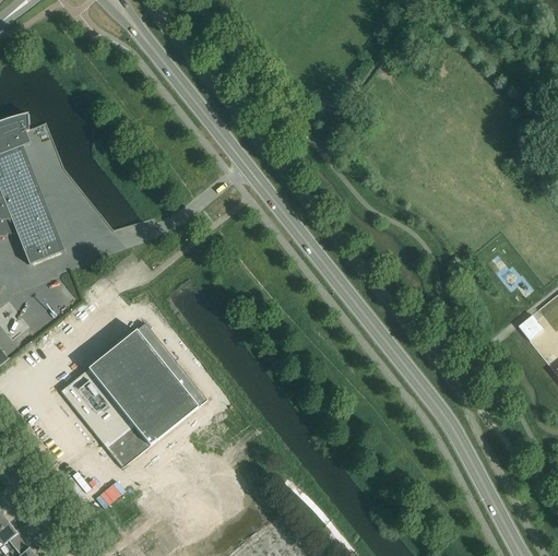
[(0,234),(6,235),(6,232),(15,232),(27,262),(63,249),(62,248),(59,249),(19,146),(30,142),(25,130),(28,129),(26,111),(19,114),(12,116),(3,118),(0,119),(0,234)]
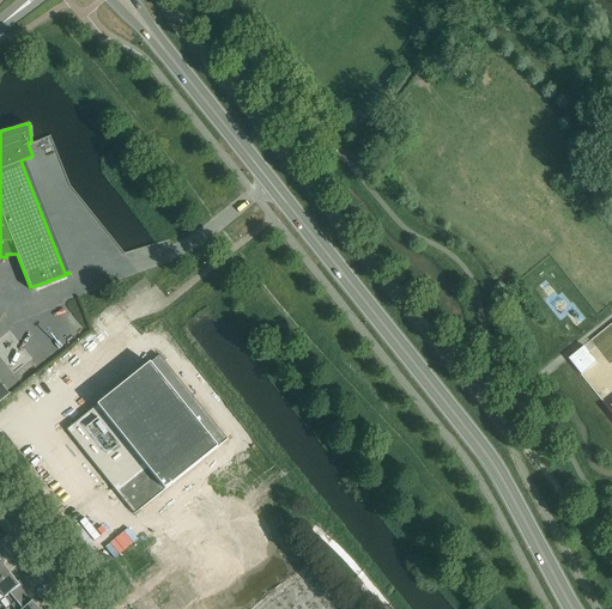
[(595,359),(582,342),(567,355),(580,372),(595,359)]
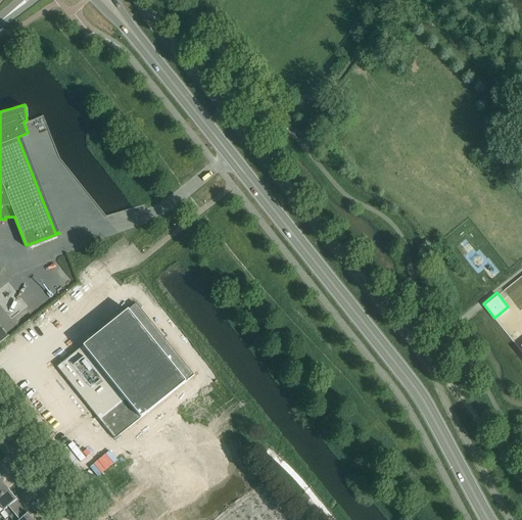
[(135,300),(57,364),(115,436),(193,373),(135,300)]
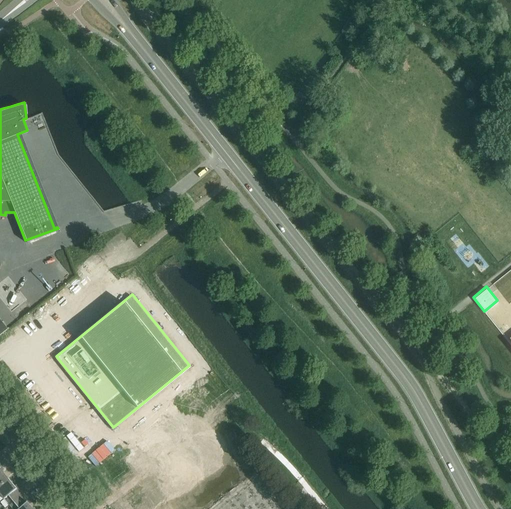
[(14,486),(6,476),(0,481),(0,493),(8,503),(22,492),(16,485),(14,486)]
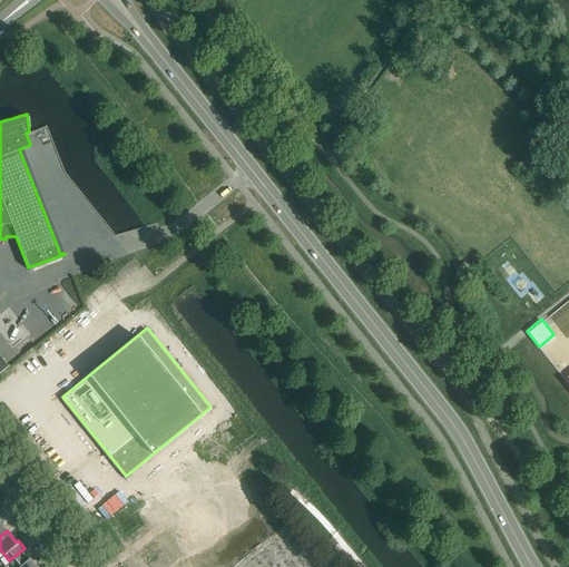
[(169,535),(165,539),(174,549),(178,546),(169,535)]
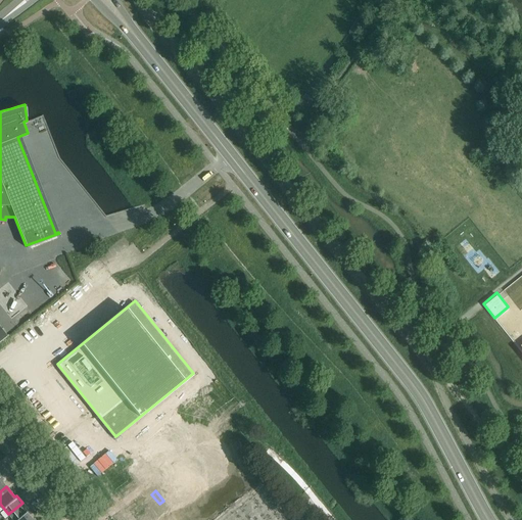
[(22,503),(8,514),(12,519),(33,519),(26,511),(28,510),(22,503)]
